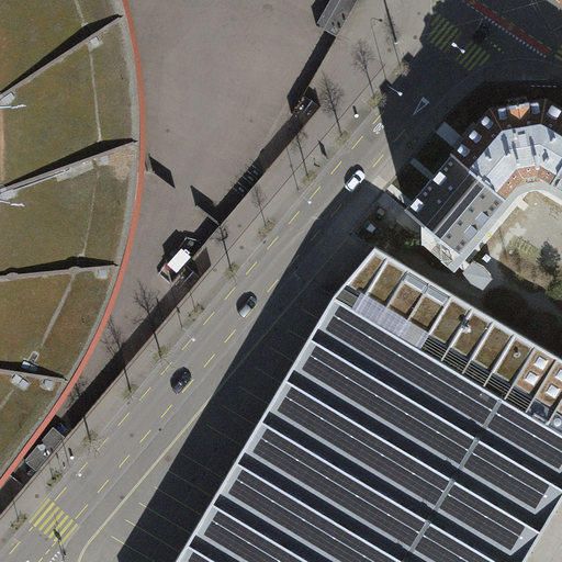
[(0,0),(0,489),(33,448),(78,373),(121,285),(139,206),(145,130),(137,57),(122,0),(0,0)]
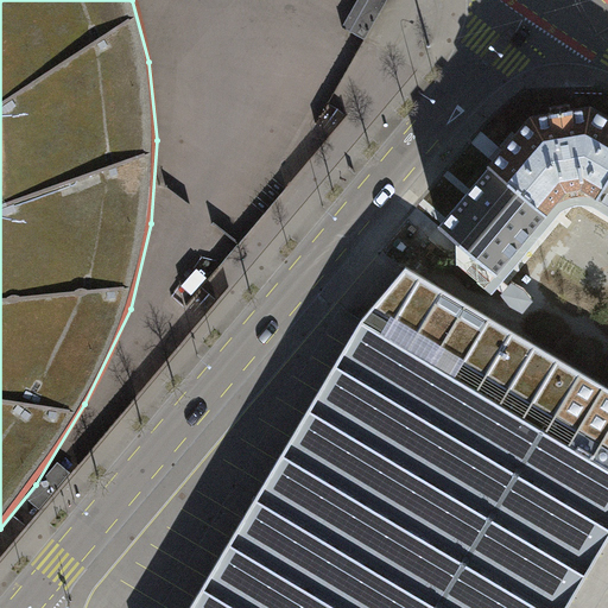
[(358,0),(342,26),(365,39),(387,0),(358,0)]
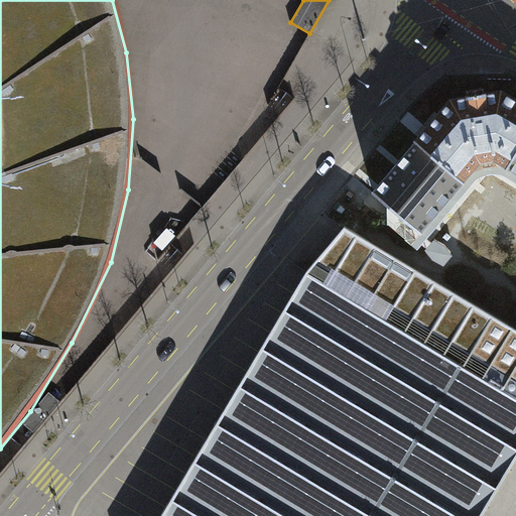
[(415,142),(462,180),(480,158),(494,156),(508,164),(515,150),(515,99),(501,91),(450,99),(415,142)]
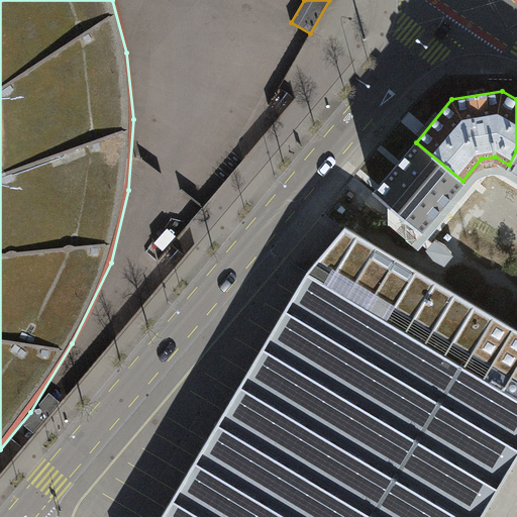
[(491,173),(489,166),(479,169),(471,174),(463,182),(462,181),(416,142),(373,193),(388,205),(389,222),(418,247),(427,236),(472,184),(479,177),(491,173)]
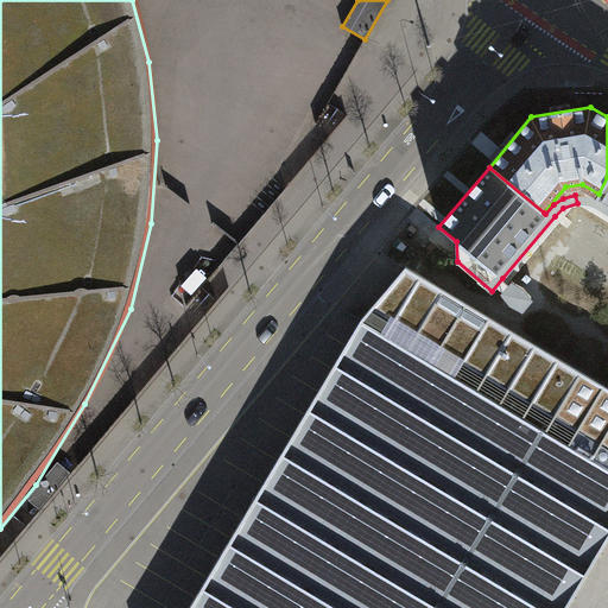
[(607,177),(599,194),(596,196),(588,195),(575,195),(577,203),(587,203),(595,204),(607,211),(607,177)]
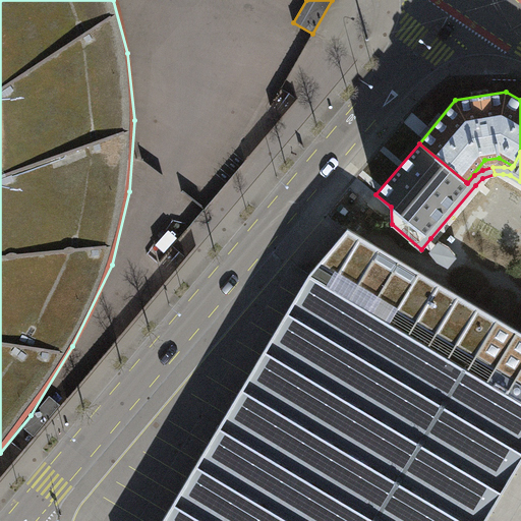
[(520,331),(348,228),(309,273),(520,401),(520,331)]
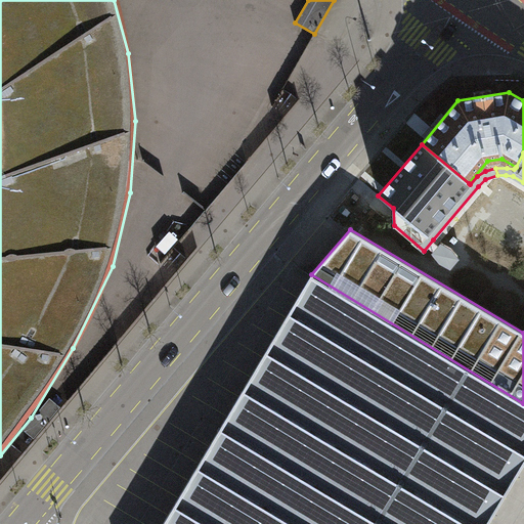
[(523,403),(436,350),(311,274),(162,523),(486,523),(523,464),(523,403)]
